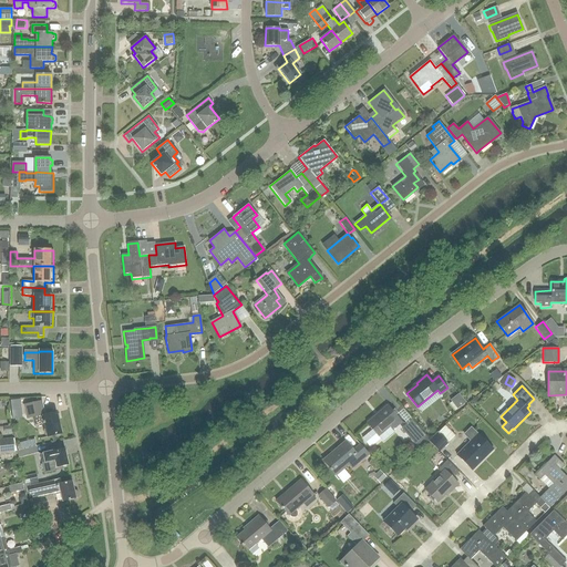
[(456,410),(468,403),(464,393),(452,400),(456,410)]
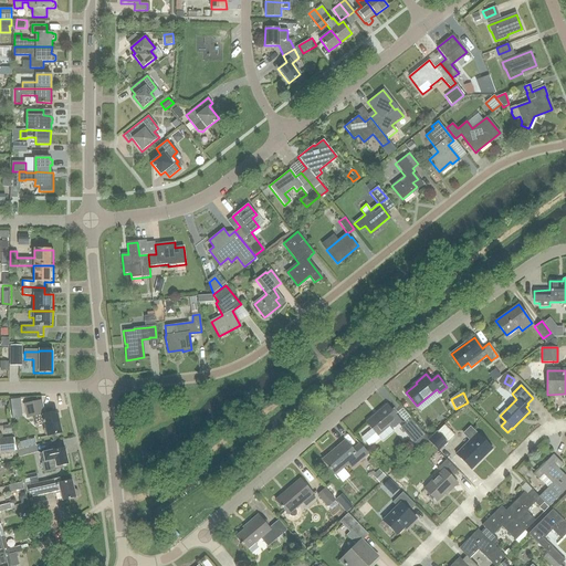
[(41,400),(24,405),(25,413),(32,412),(33,417),(34,423),(35,426),(44,423),(48,437),(61,433),(56,412),(43,416),(43,413),(42,410),(43,410),(41,400)]
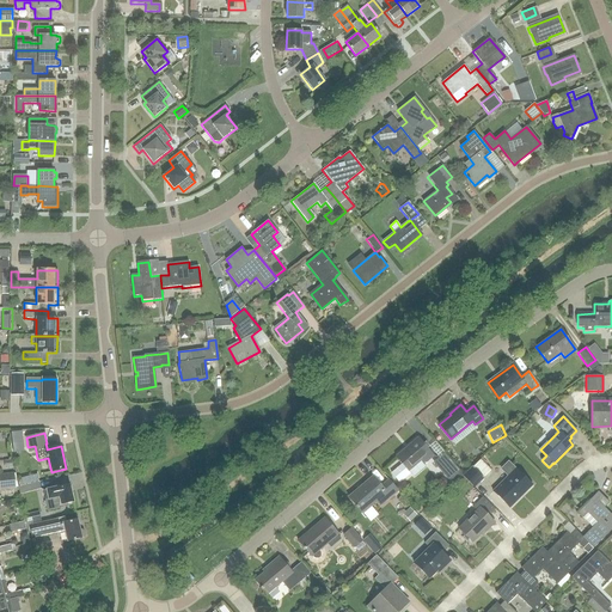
[(410,473),(408,471),(421,460),(424,464),(434,456),(418,438),(396,457),(402,464),(391,473),(399,483),(410,473)]
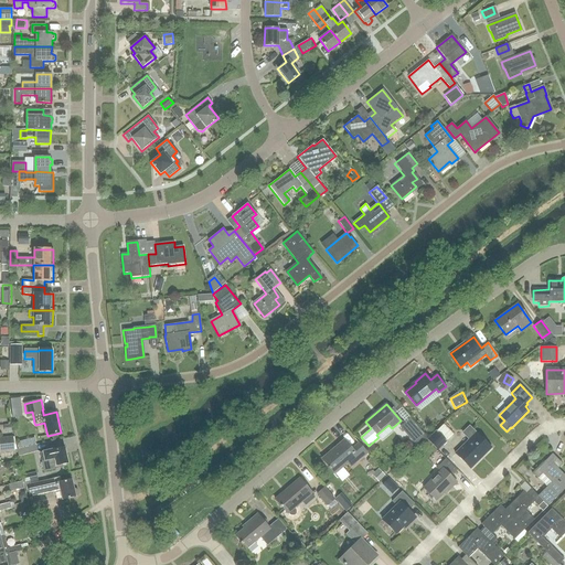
[(402,427),(409,436),(408,437),(417,447),(427,438),(411,418),(406,423),(402,427)]
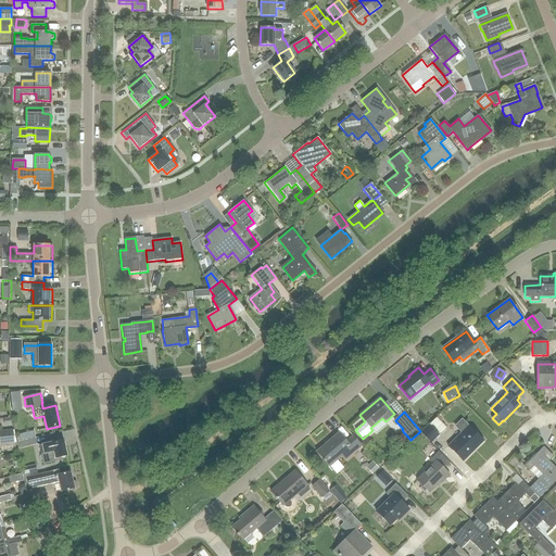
[(454,427),(462,433),(449,446),(463,462),(483,440),(469,426),(468,426),(462,419),(454,427)]
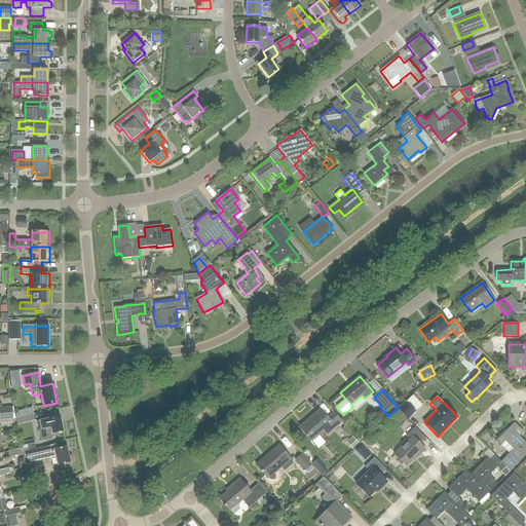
[(398,409),(408,419),(415,411),(405,401),(398,409)]
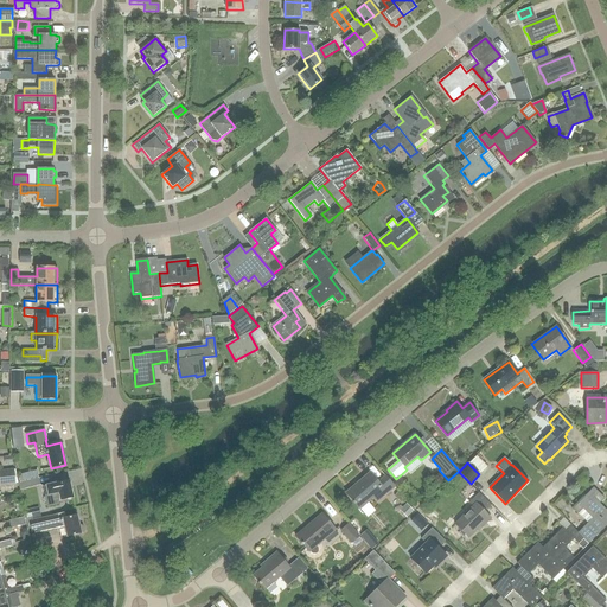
[(377,502),(395,487),(385,477),(378,483),(370,473),(346,493),(359,510),(374,497),(377,502)]
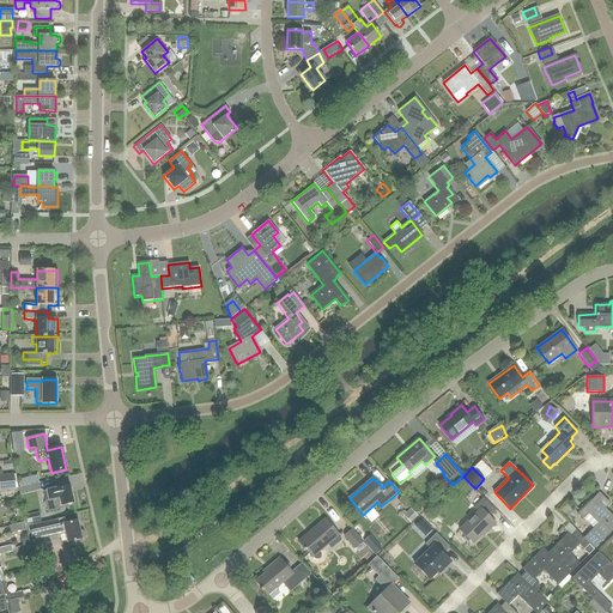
[(40,490),(38,483),(18,487),(19,496),(40,490)]
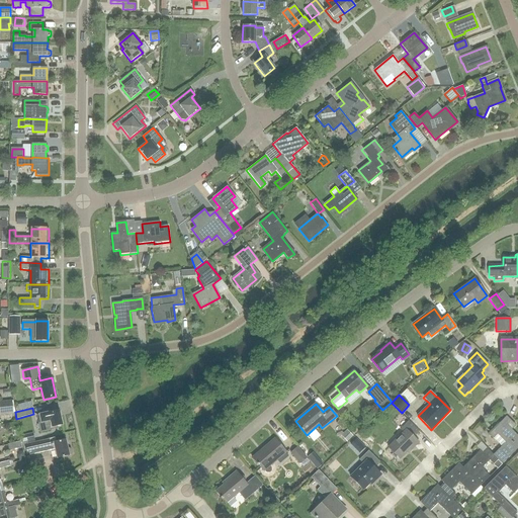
[(62,418),(61,418),(59,410),(49,412),(48,413),(39,415),(41,421),(50,419),(52,427),(62,424),(62,423),(63,423),(62,418)]
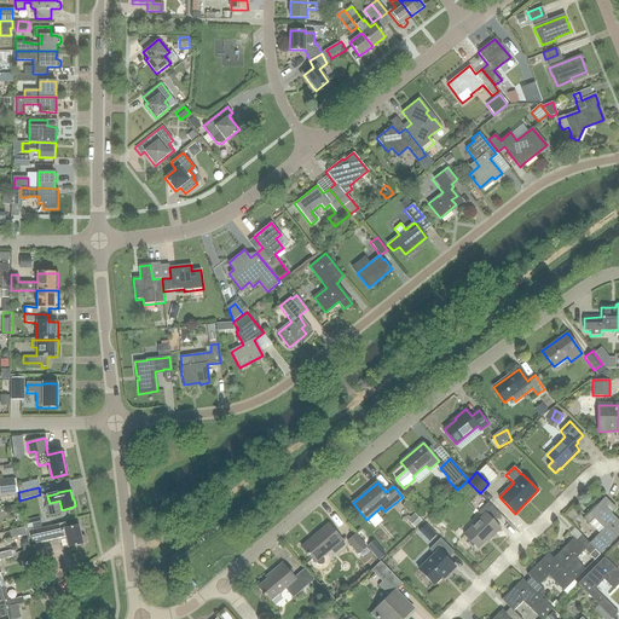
[(590,524),(600,533),(589,543),(595,549),(600,554),(618,534),(618,520),(612,513),(615,509),(605,497),(584,519),(589,524),(590,524)]
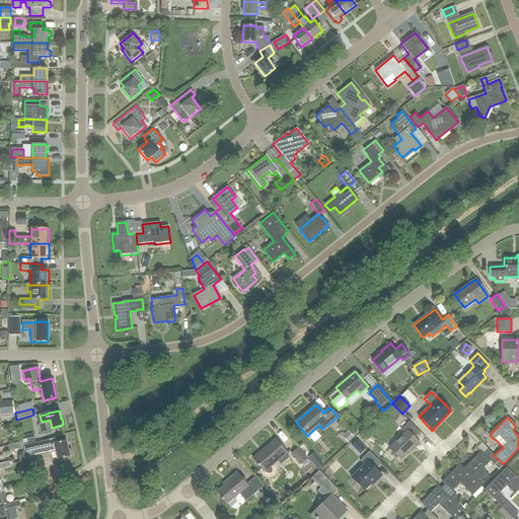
[(414,438),(420,432),(410,422),(400,430),(404,433),(389,448),(400,460),(412,448),(413,449),(420,443),(414,438)]
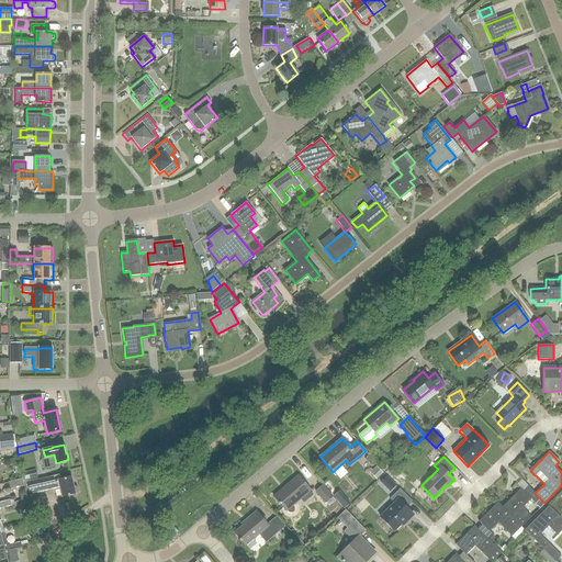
[(58,475),(47,478),(29,482),(32,495),(59,489),(62,497),(75,494),(77,493),(78,492),(77,487),(75,486),(74,486),(71,476),(59,480),(58,475)]
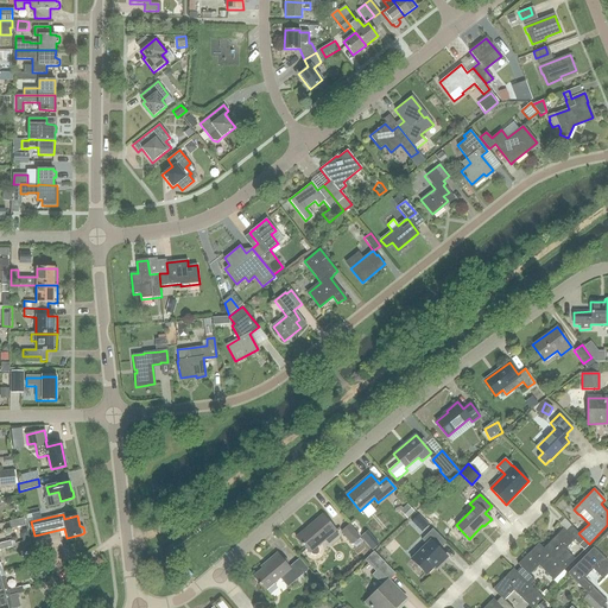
[(310,553),(310,552),(311,553),(312,555),(314,555),(315,555),(316,555),(317,555),(317,553),(318,553),(318,552),(318,551),(318,550),(318,549),(317,549),(317,548),(336,531),(322,514),(296,537),(310,553)]
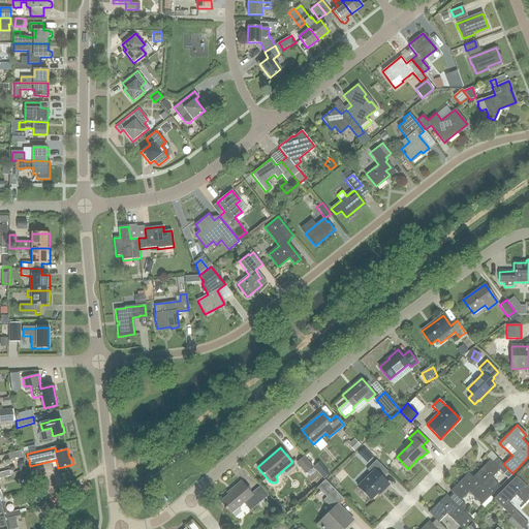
[(7,454),(9,461),(22,458),(20,450),(7,454)]
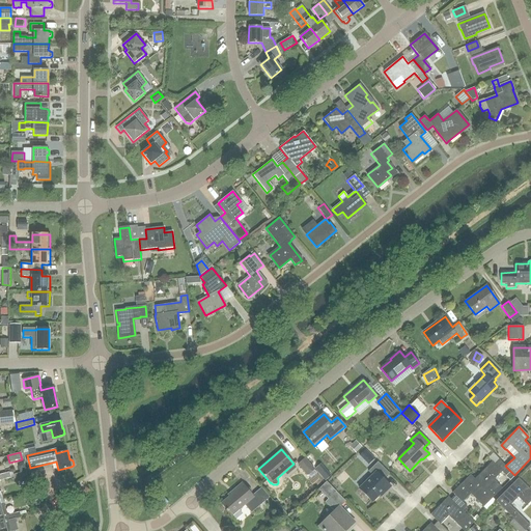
[(298,465),(307,475),(314,469),(305,458),(298,465)]
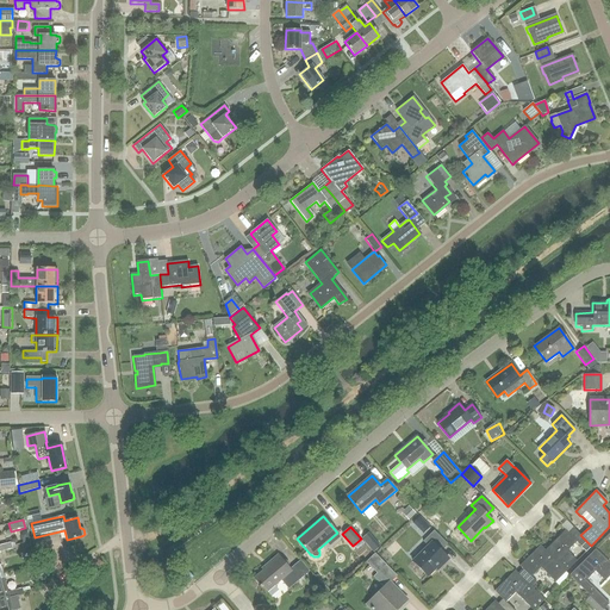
[(586,541),(580,535),(573,528),(568,534),(565,530),(545,551),(566,572),(577,561),(566,551),(576,541),(580,547),(586,541)]
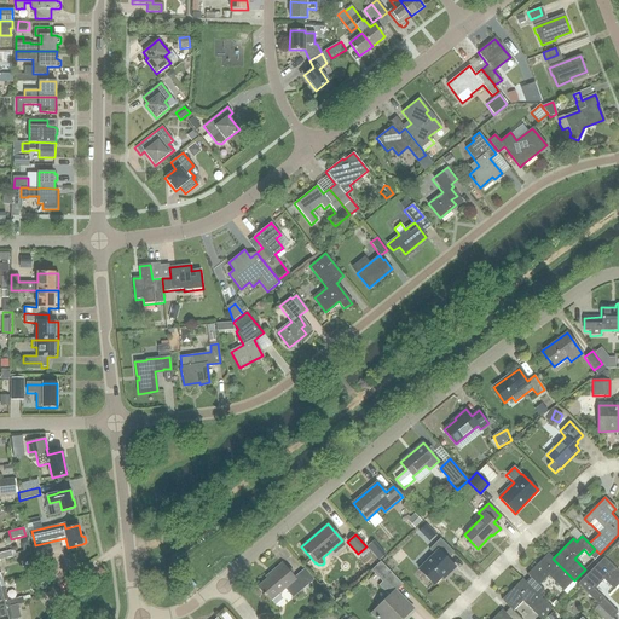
[(449,573),(455,567),(446,559),(453,551),(440,538),(429,549),(434,554),(418,570),(434,585),(446,572),(449,573)]
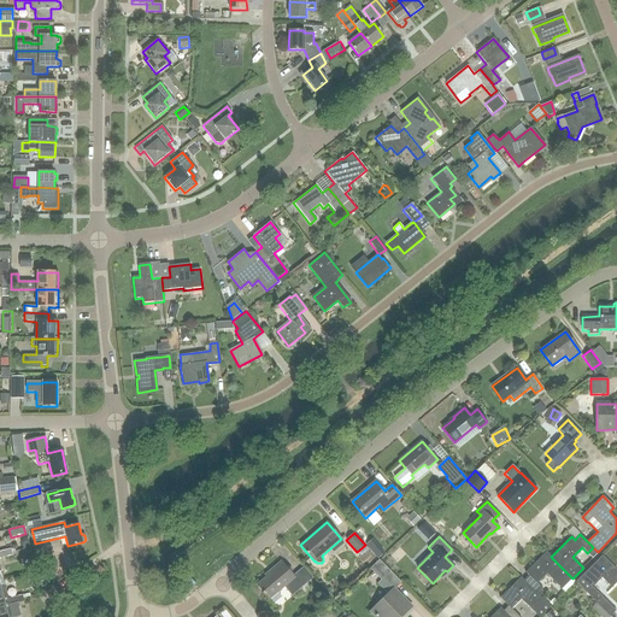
[(365,545),(378,558),(381,554),(370,541),(365,545)]
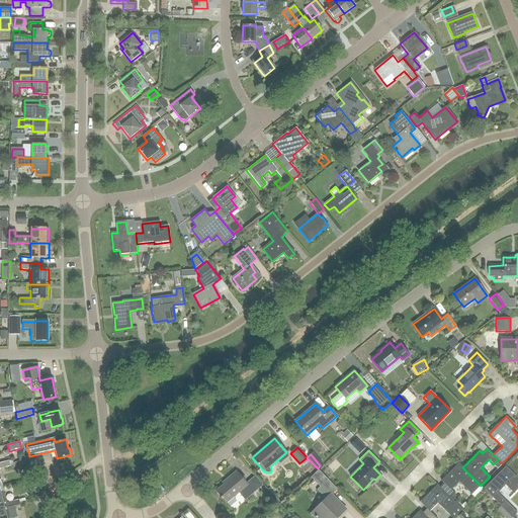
[(443,483),(439,487),(450,498),(454,493),(450,489),(458,481),(471,494),(481,486),(462,467),(458,462),(441,480),(443,483)]
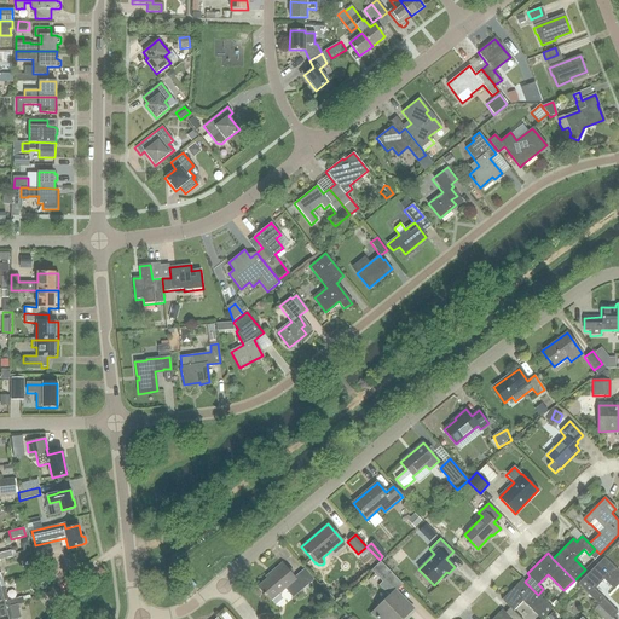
[(599,605),(613,618),(612,618),(618,612),(594,588),(603,578),(613,589),(618,582),(618,572),(603,557),(577,584),(597,605),(599,605)]
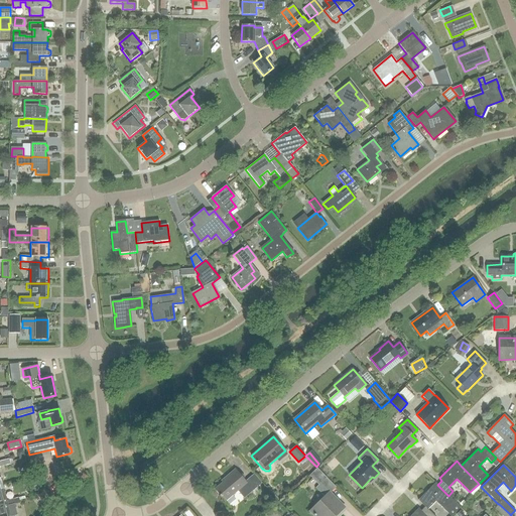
[(309,476),(318,485),(315,488),(325,497),(310,511),(314,515),(335,515),(345,507),(331,493),(336,487),(317,468),(309,476)]
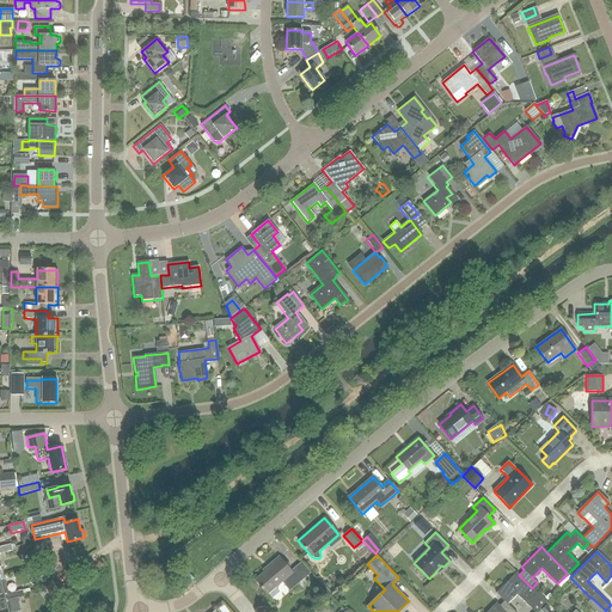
[(277,589),(275,588),(282,582),(289,576),(297,586),(300,582),(305,579),(311,574),(301,563),(297,567),(291,571),(279,557),(268,567),(269,569),(256,580),(268,594),(269,593),(270,595),(274,595),(277,592),(277,589)]
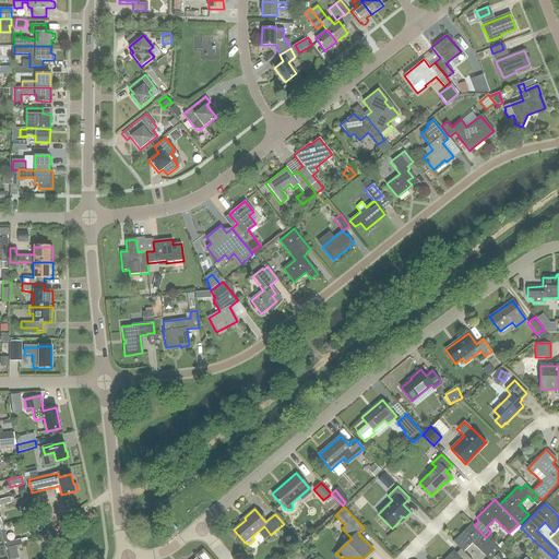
[(486,537),(474,525),(472,523),(452,542),(460,549),(455,552),(455,554),(461,558),(471,558),(463,551),(472,543),(488,558),(499,549),(486,537)]
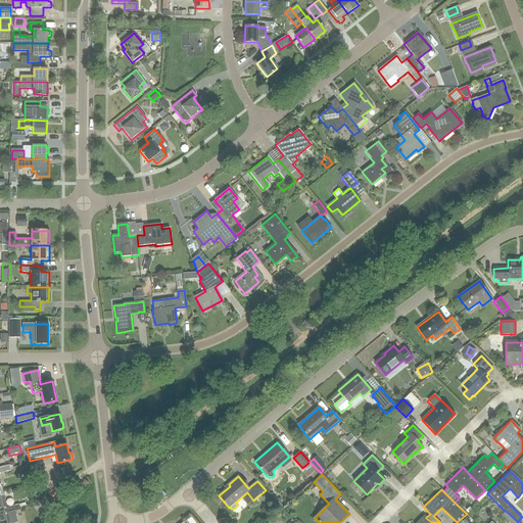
[(42,510),(49,506),(45,498),(38,503),(42,510)]
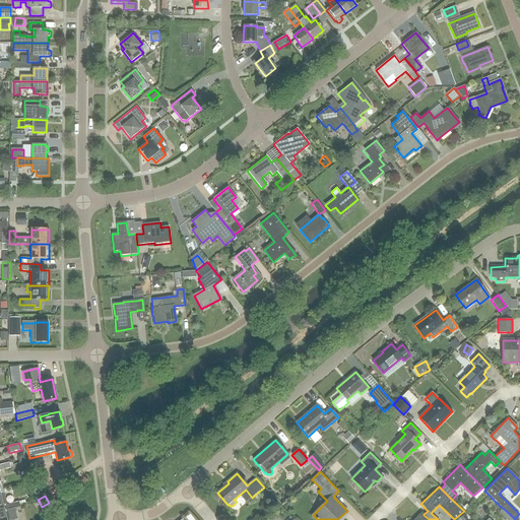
[(7,508),(0,509),(0,519),(14,519),(11,519),(10,519),(8,510),(20,507),(18,502),(7,505),(6,505),(7,508)]
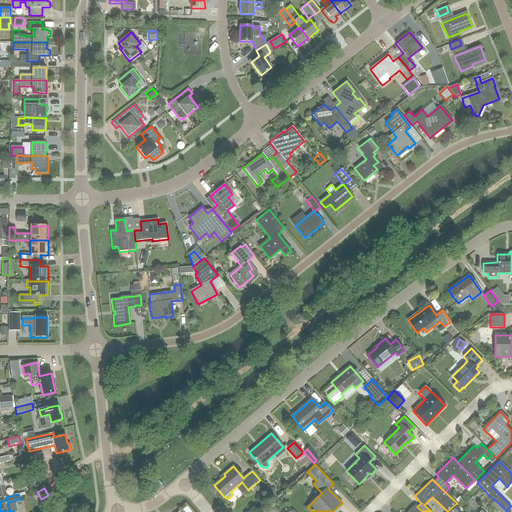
[(498,511),(507,511),(495,500),(494,500),(490,504),(498,511)]
